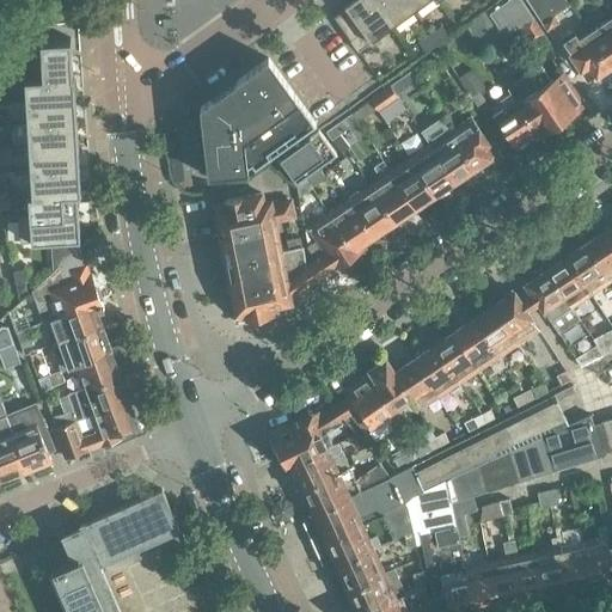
[(359,50),(393,25),(374,0),(355,0),(334,17),(359,50)]
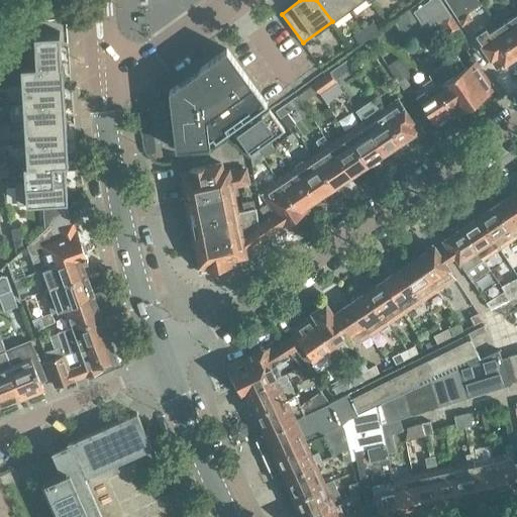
[(316,0),(332,21),(349,9),(342,0),(316,0)]
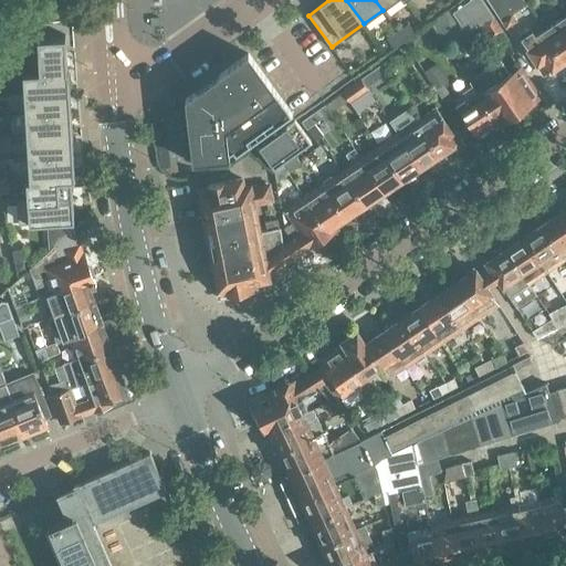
[(396,0),(375,0),(383,10),(396,0)]
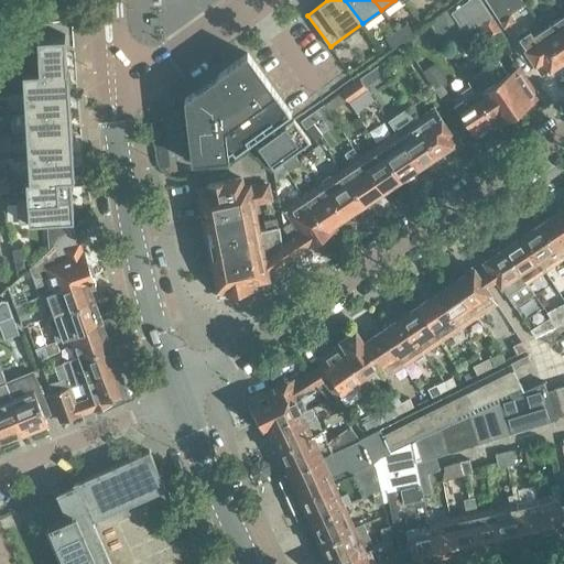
[(449,9),(459,23),(465,33),(480,22),(490,38),(502,30),(480,0),(459,0),(449,8),(449,9)]
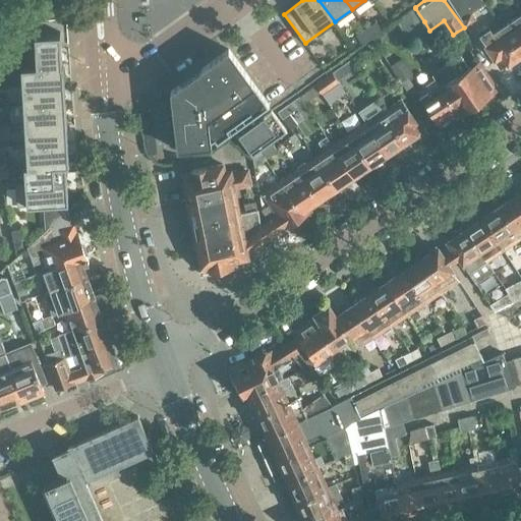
[(474,12),(486,4),(483,0),(449,0),(466,26),(478,18),(474,12)]
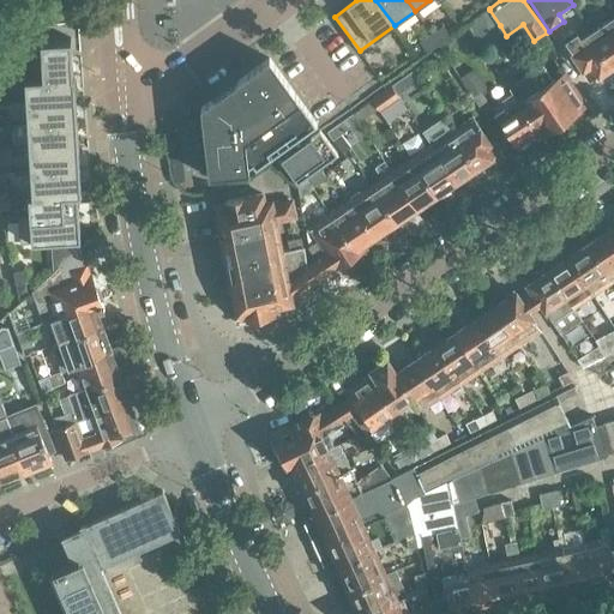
[(500,25),(489,10),(465,25),(480,48),(487,43),(483,36),(500,25)]
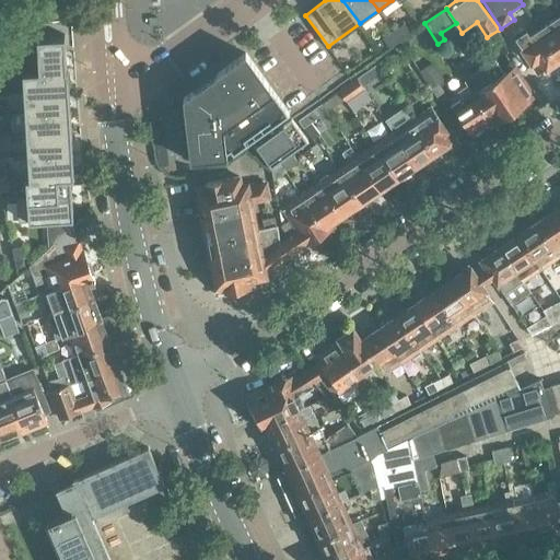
[(538,30),(559,60),(559,58),(559,18),(559,16),(538,30)]
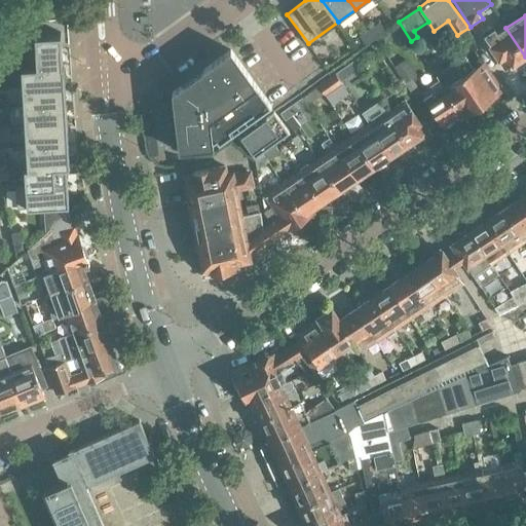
[(370,29),(376,37),(386,30),(380,22),(370,29)]
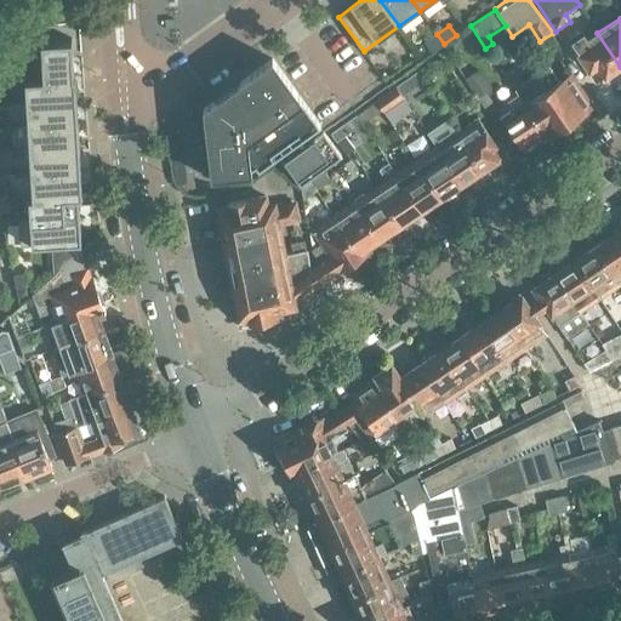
[(574,45),(598,81),(620,67),(597,33),(586,40),(579,29),(569,36),(574,45)]
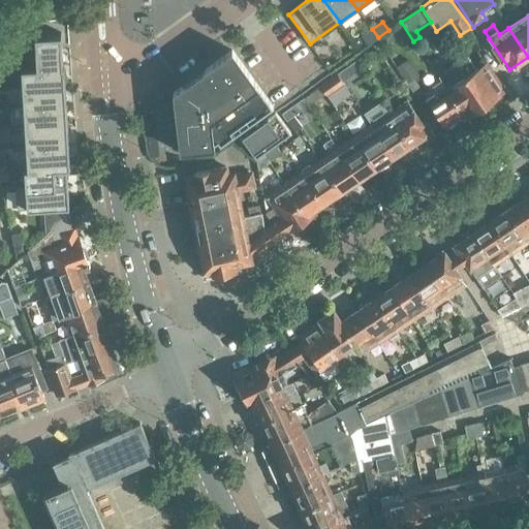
[(368,44),(378,37),(372,29),(363,36),(368,44)]
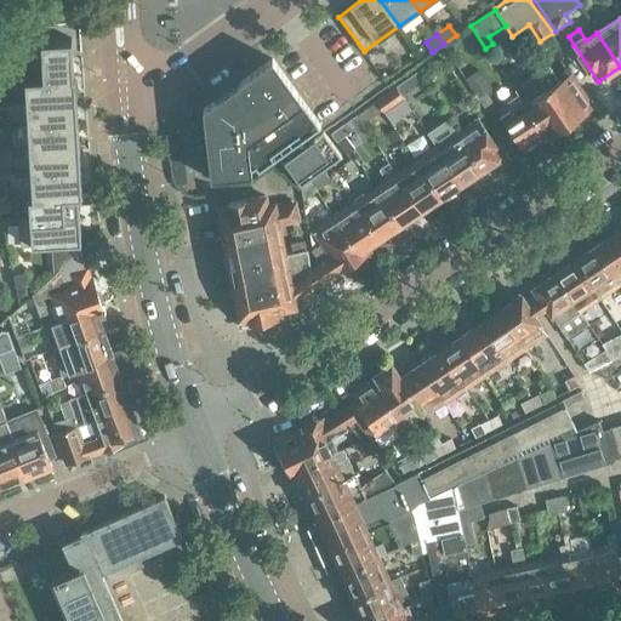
[(72,39),(41,40),(44,77),(74,75),(72,39)]
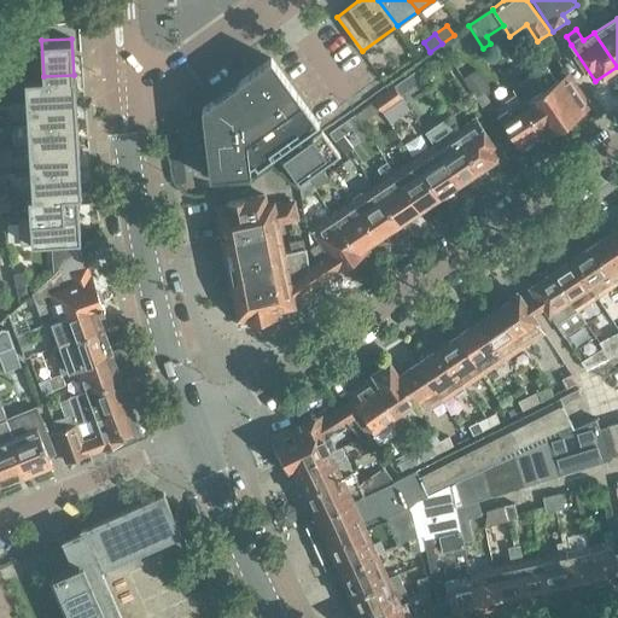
[(319,124),(272,58),(239,81),(237,80),(235,81),(238,83),(216,99),(215,95),(213,97),(214,99),(202,108),(210,178),(251,173),(251,172),(250,172),(250,167),(255,164),(257,167),(257,168),(257,169),(274,157),(273,156),(270,152),(281,144),(290,155),(283,159),(281,161),(299,185),(340,156),(322,130),(313,138),(310,139),(305,134),(319,124)]
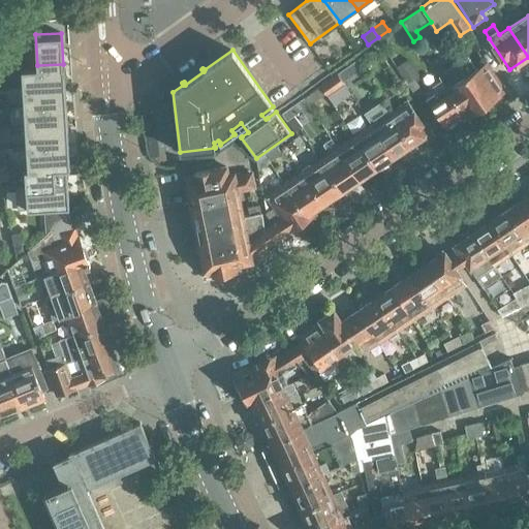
[(9,55),(1,64),(9,71),(18,62),(9,55)]
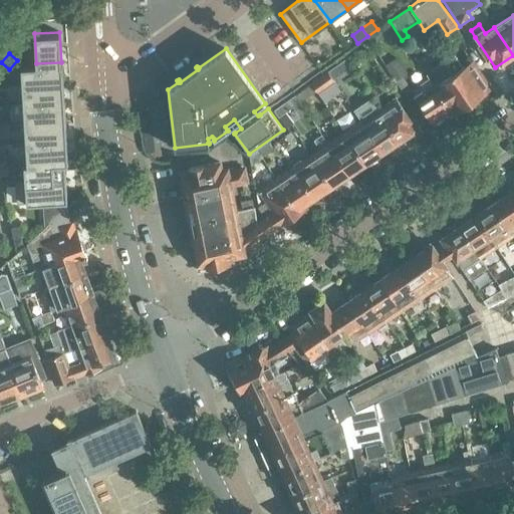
[(456,54),(445,61),(472,101),(491,89),(471,60),(464,66),(456,54)]
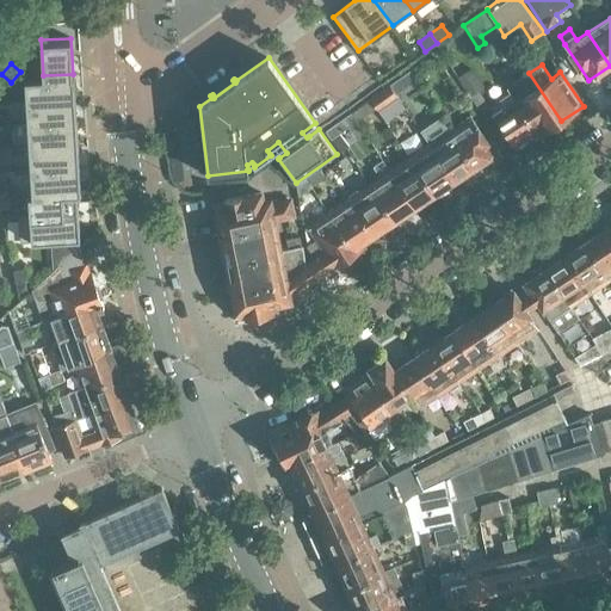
[(482,112),(491,107),(495,104),(471,68),(458,76),(468,92),(471,97),(482,112)]
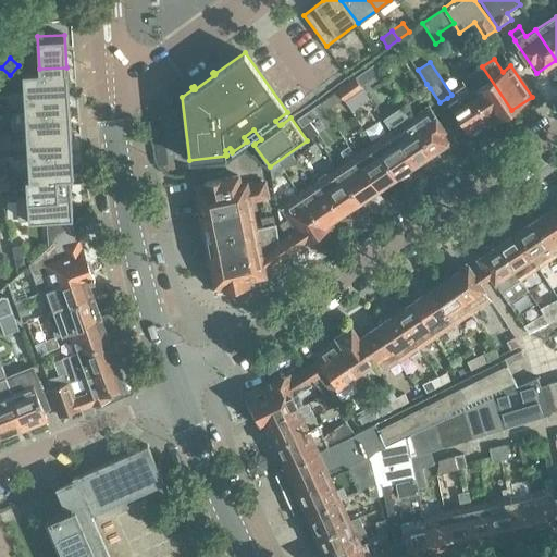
[(380,72),(374,64),(364,71),(370,78),(380,72)]
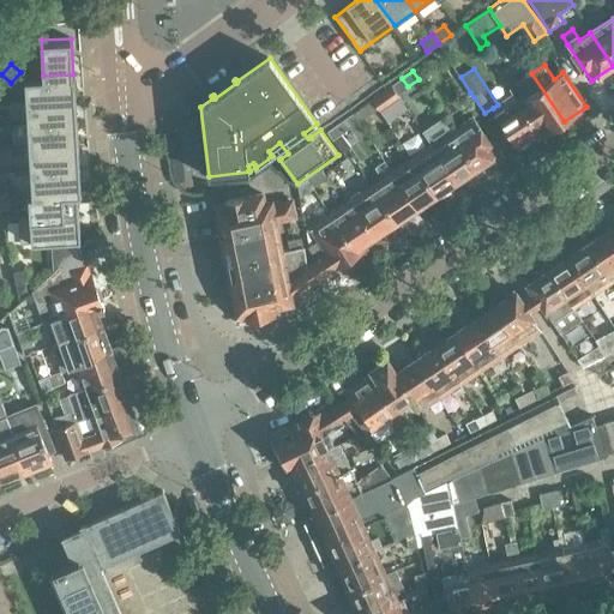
[(515,94),(512,95),(539,136),(541,137),(564,121),(531,73),(511,88),(515,94)]
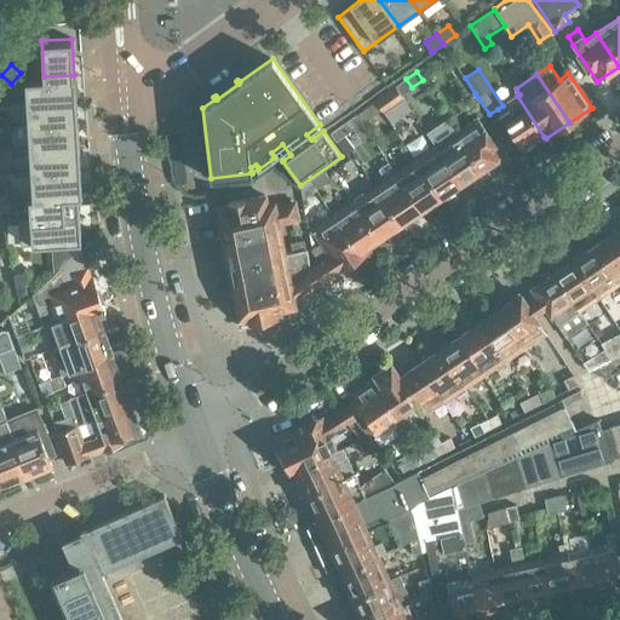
[(1,75),(0,76),(0,93),(1,95),(11,84),(1,75)]
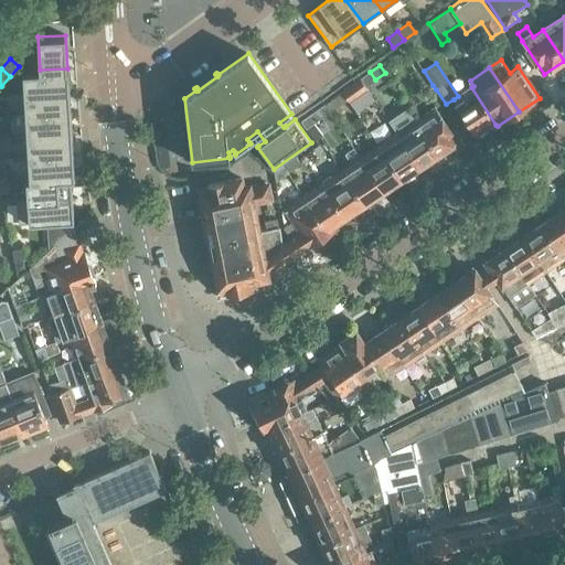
[(40,70),(23,71),(24,93),(70,89),(68,68),(67,68),(40,70)]
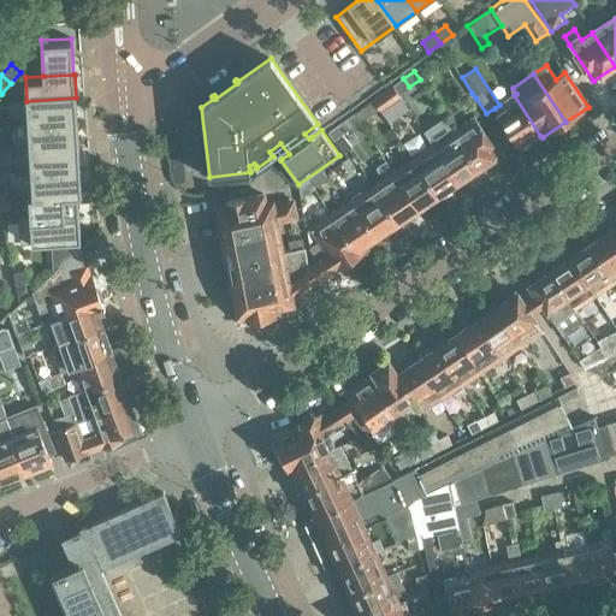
[(401,98),(392,87),(373,100),(378,108),(380,112),(401,98)]
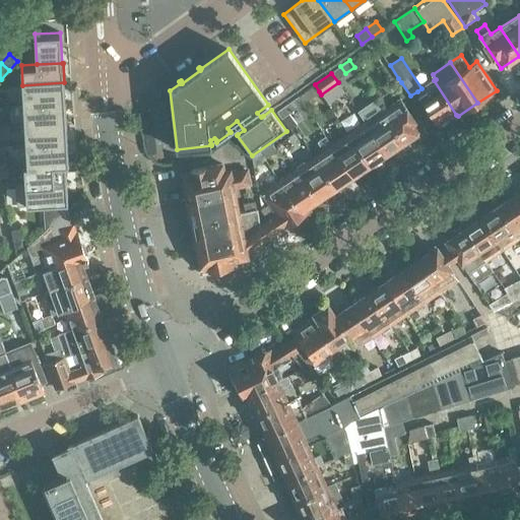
[(417,91),(420,95),(418,95),(439,126),(456,115),(434,80),(421,88),(417,91)]
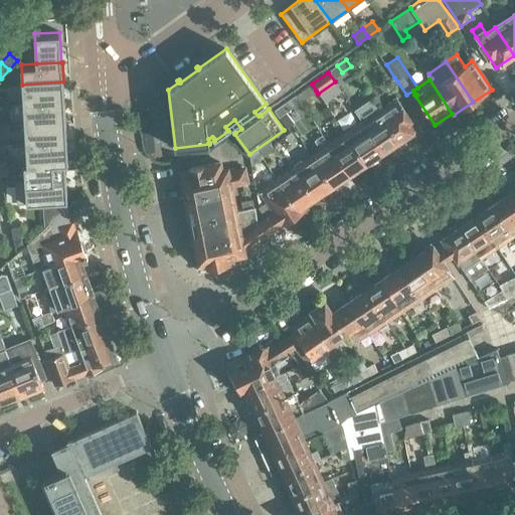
[(63,81),(22,84),(23,104),(64,102),(63,81)]
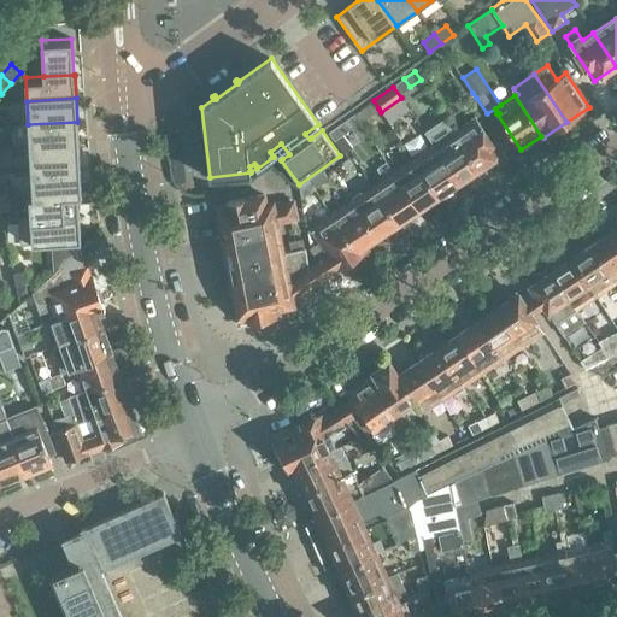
[(374,100),(362,109),(368,117),(378,109),(374,100)]
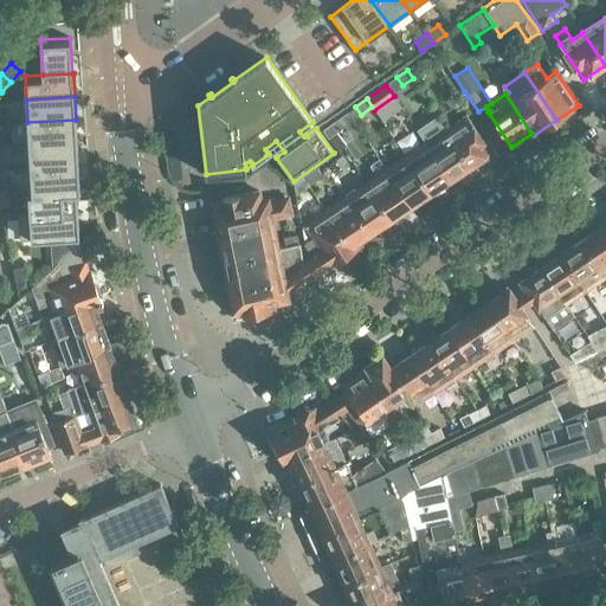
[(445,128),(472,168),(483,160),(482,158),(491,152),(466,115),(445,128)]
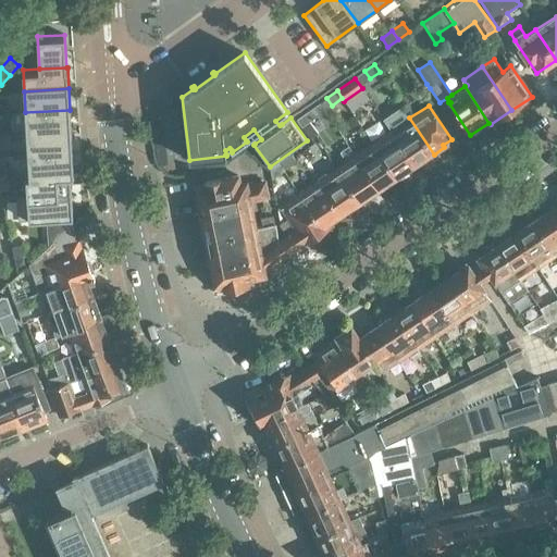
[(27,134),(71,131),(70,110),(25,112),(27,134)]
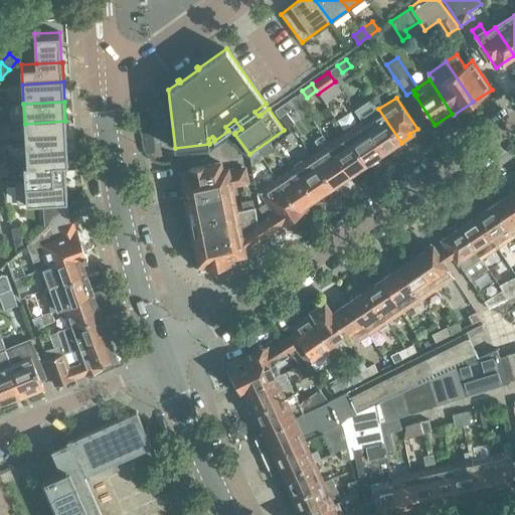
[(358,115),(362,121),(383,152),(390,147),(391,149),(401,143),(378,109),(371,114),(367,109),(358,115)]
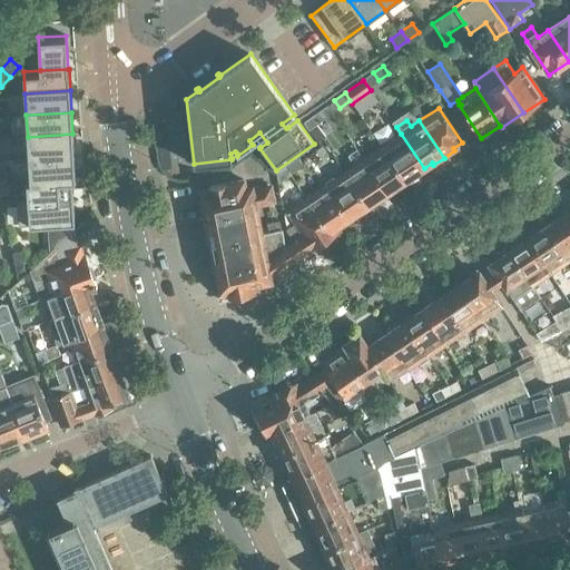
[(325,137),(316,126),(311,130),(318,141),(325,137)]
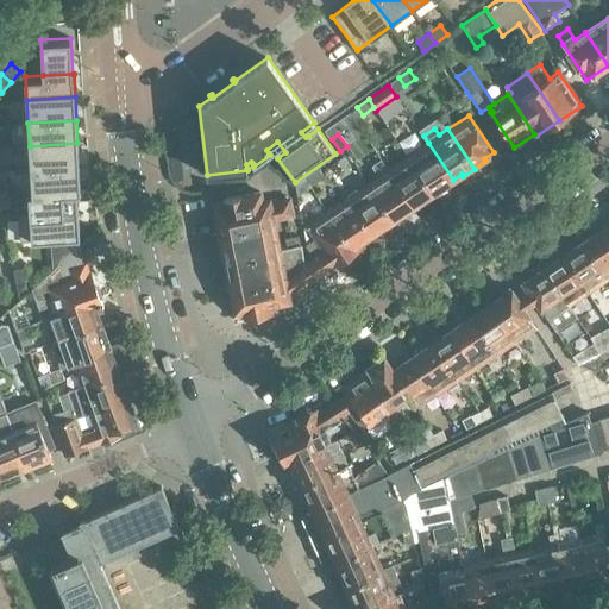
[(77,143),(30,146),(31,169),(79,167),(77,143)]
